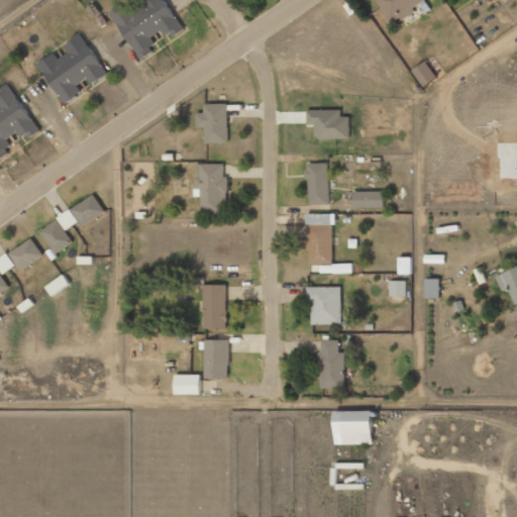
[(140,60),(157,50),(149,38),(163,31),(167,38),(183,29),(165,0),(136,0),(128,5),(126,2),(111,11),(140,60)]
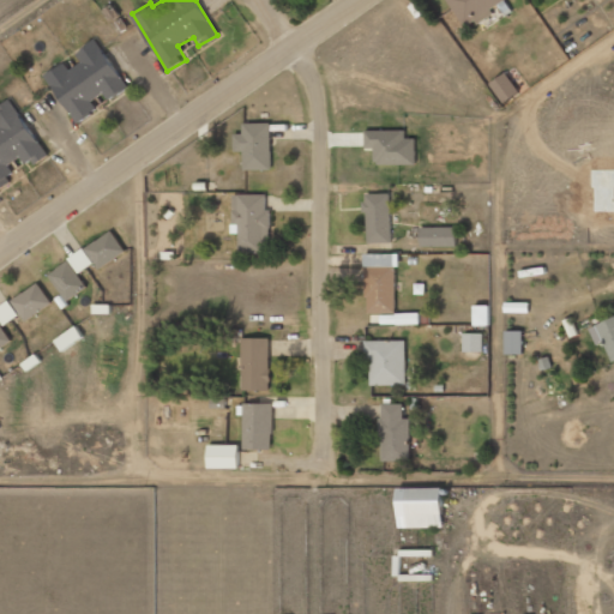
[(447,0),(468,29),(507,2),(505,0),(447,0)]
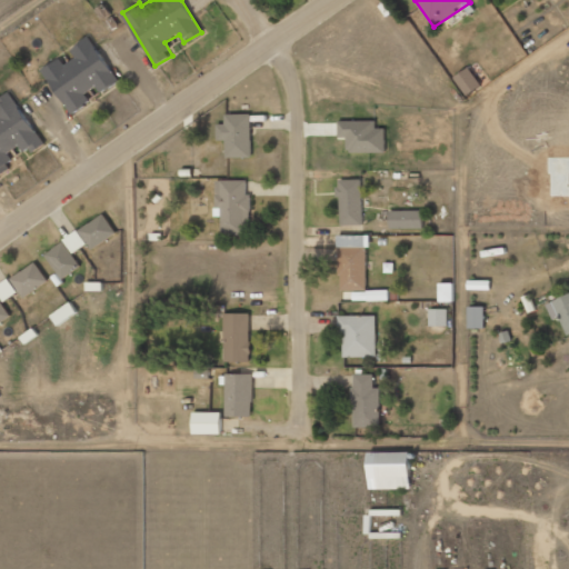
[(118,82),(91,37),(70,49),(76,58),(66,65),(61,58),(43,68),(70,113),(90,102),(85,92),(97,86),(100,92),(118,82)]
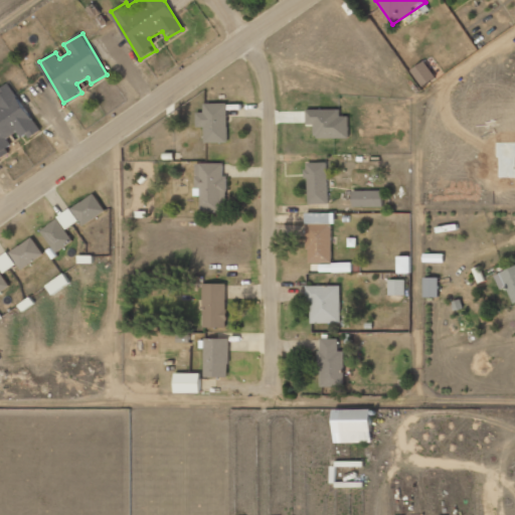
[(422,87),(437,79),(426,61),(412,69),(422,87)]
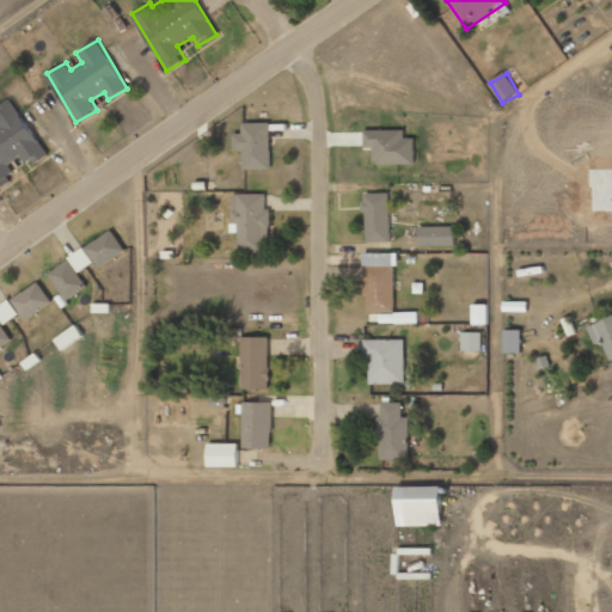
[(0,188),(14,179),(6,166),(19,158),(24,165),(32,159),(35,164),(48,155),(13,101),(0,109),(0,188)]
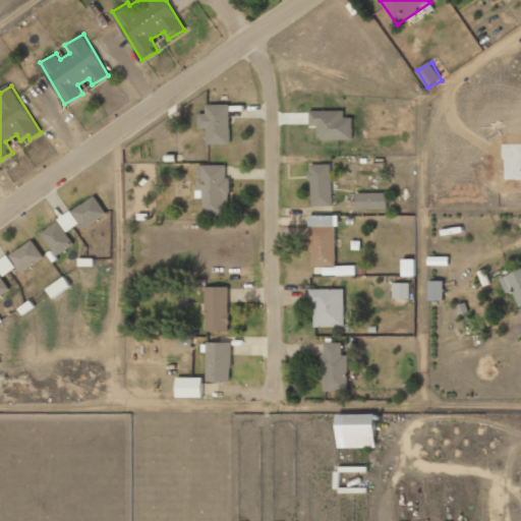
[(230,104),(207,104),(207,114),(198,114),(199,128),(207,128),(208,143),(231,142),(230,104)]
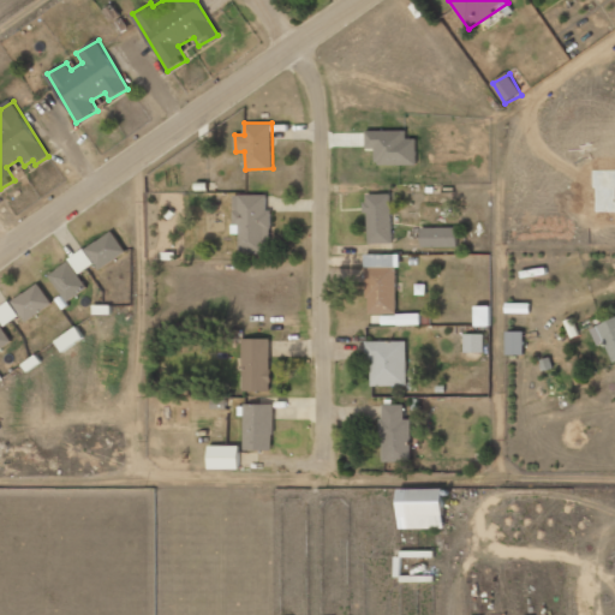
[(418,138),(407,138),(407,131),(366,130),(366,148),(376,148),(376,165),(417,165),(418,138)]
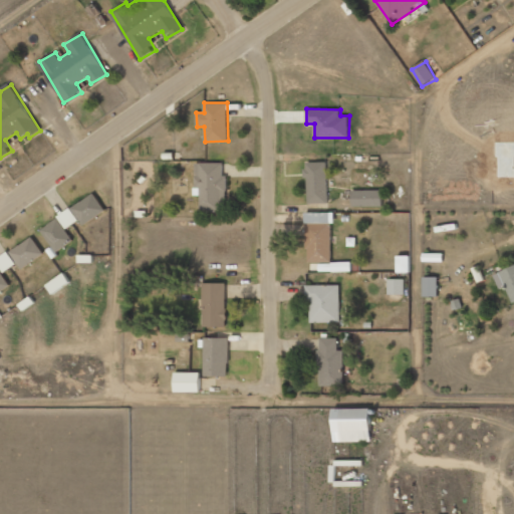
[(224,163),(196,162),(196,188),(201,188),(201,213),(226,214),(226,175),(224,175),(224,163)]
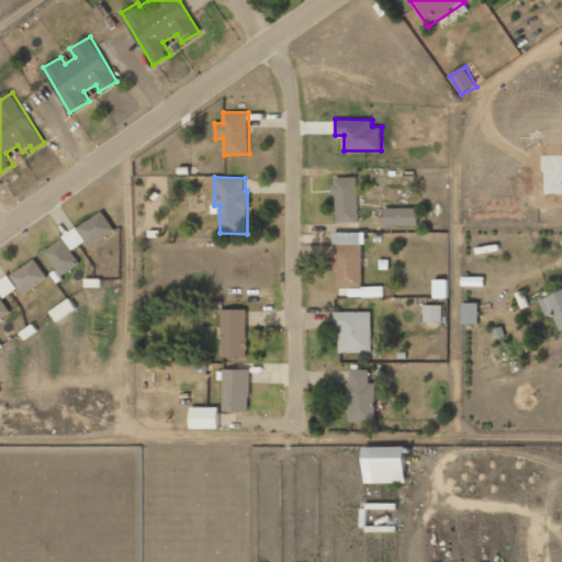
[(358,177),(336,178),(336,223),(359,222),(358,177)]
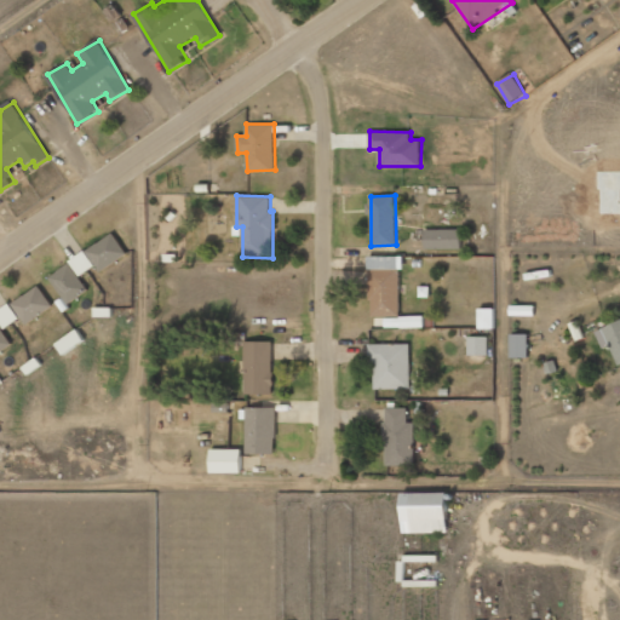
[(461,248),(461,229),(425,230),(425,248),(461,248)]
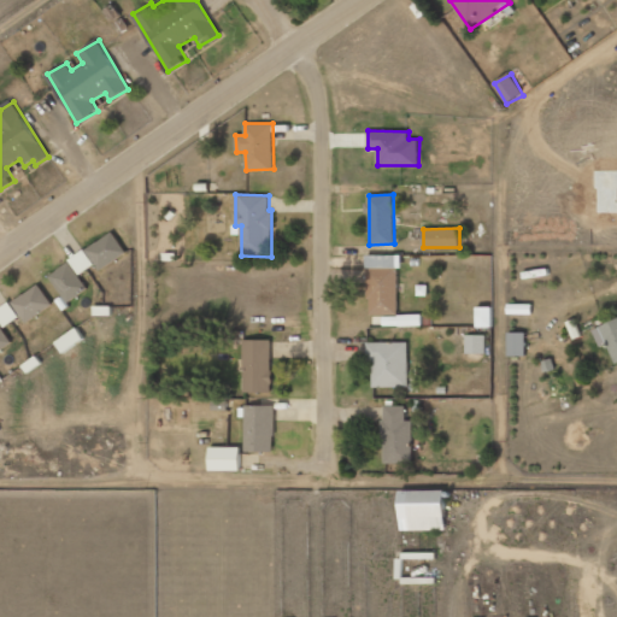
[(127,253),(113,231),(86,250),(100,271),(127,253)]
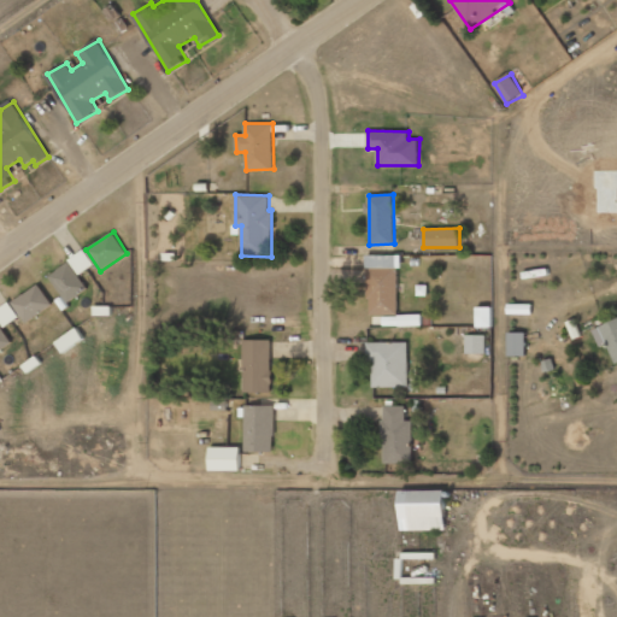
[(70,259),(80,275),(94,265),(86,250),(70,259)]
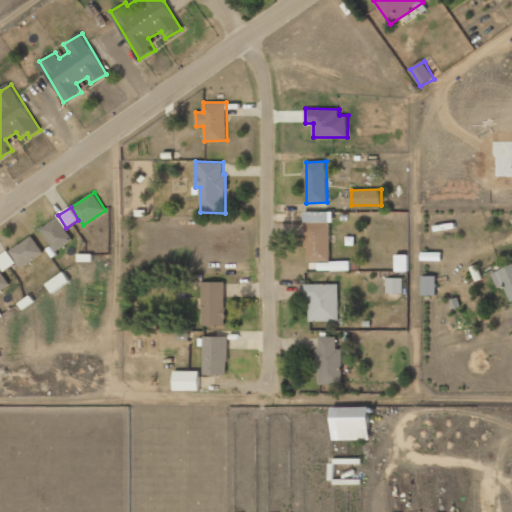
[(330,262),(331,212),(307,211),(306,261),(330,262)]
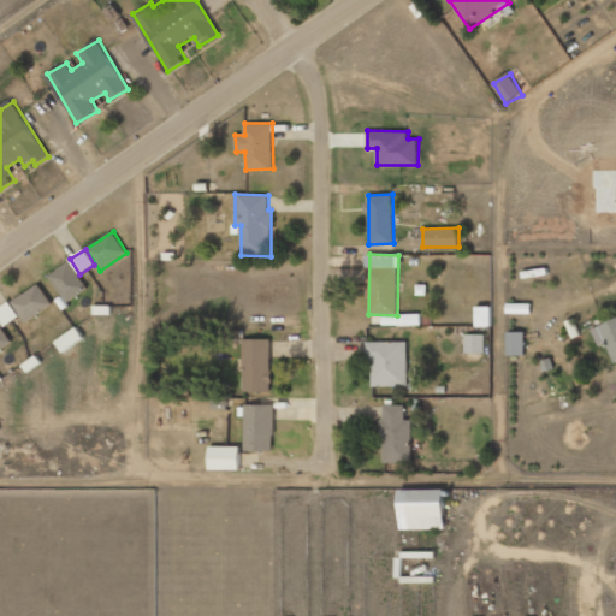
[(49,277),(69,302),(88,286),(67,261),(49,277)]
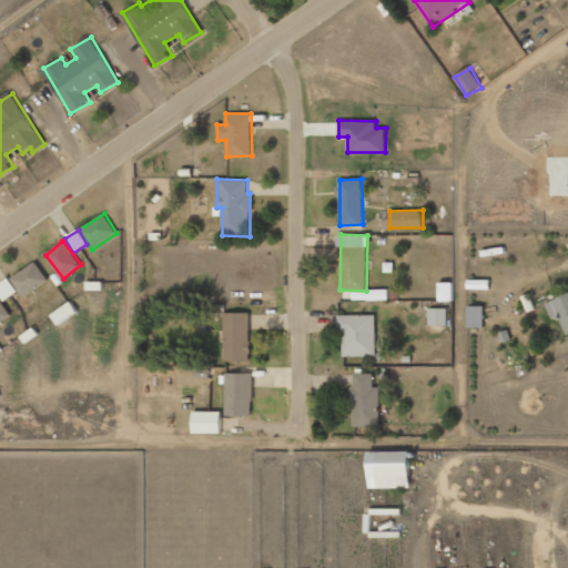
[(11,279),(24,296),(49,280),(36,261),(11,279)]
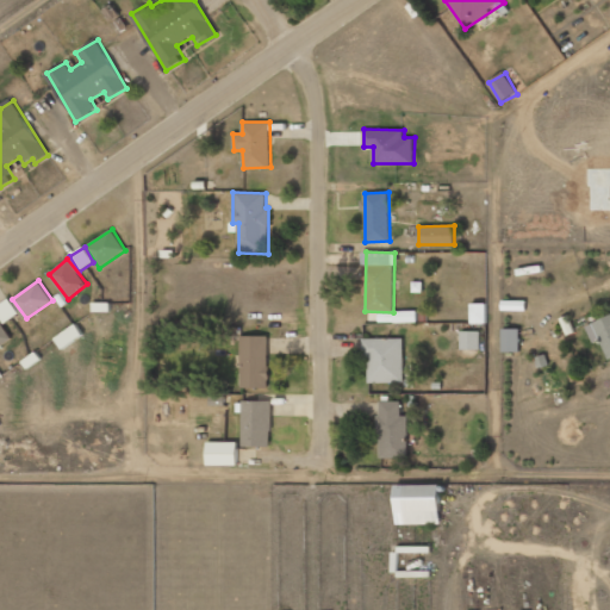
[(0,317),(4,323),(19,313),(10,299),(0,304),(0,317)]
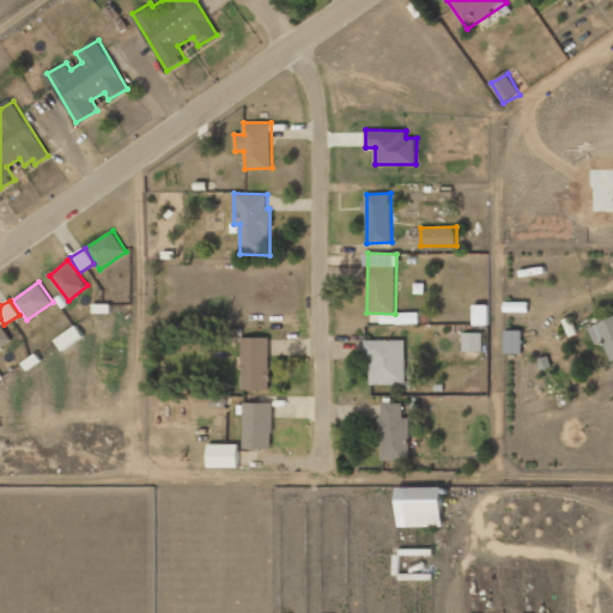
[(489,325),(489,305),(474,304),(474,325),(489,325)]
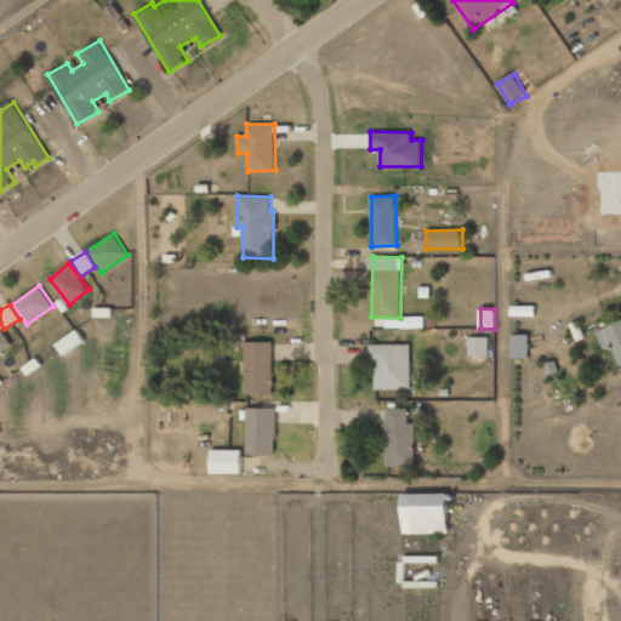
[(620,320),(597,330),(605,351),(611,348),(619,365),(620,364),(620,320)]
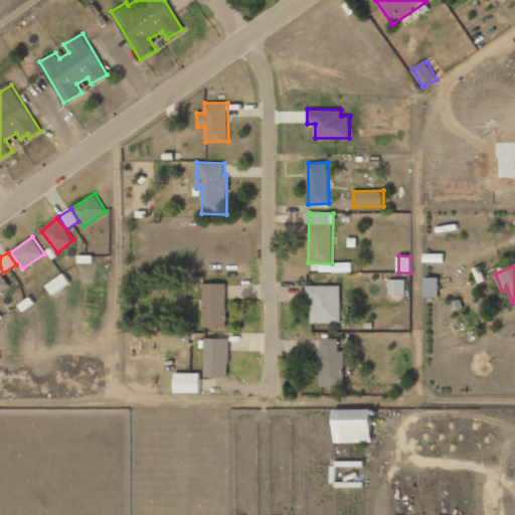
[(0,292),(9,288),(0,269),(0,292)]
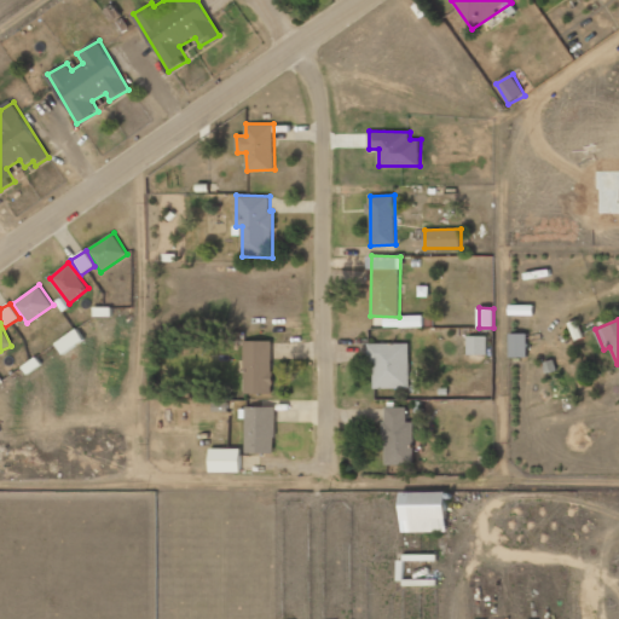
[(527,334),(510,334),(510,357),(528,357),(527,334)]
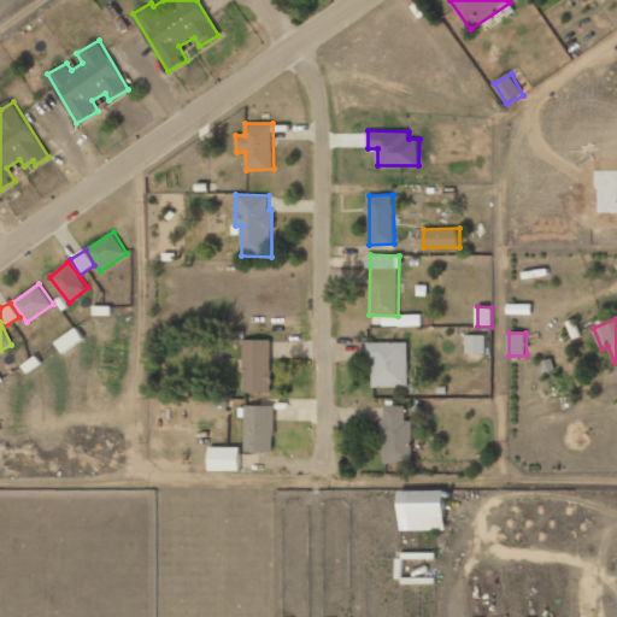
[(466,353),(486,353),(487,335),(466,335),(466,353)]
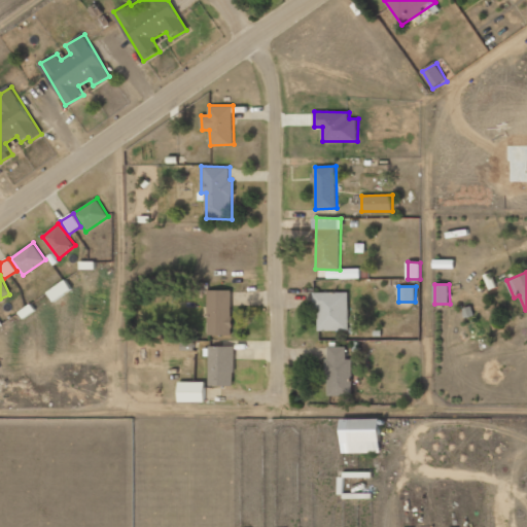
[(232,290),(208,290),(209,335),(233,335),(232,290)]
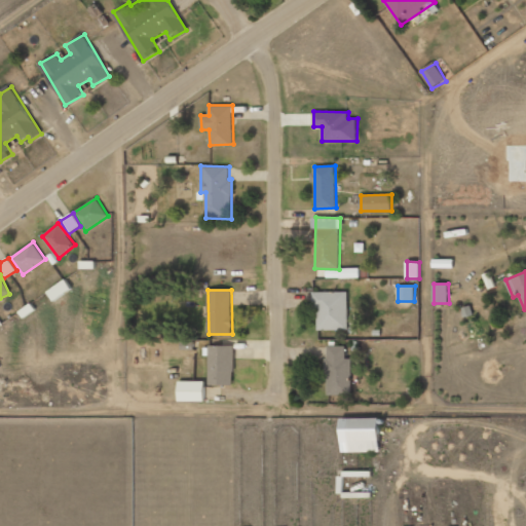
[(348,292),(313,292),(313,309),(317,309),(318,331),(349,330),(348,292)]
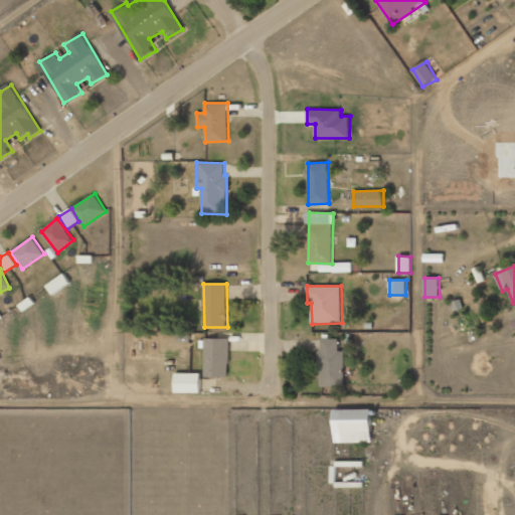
[(228,338),(204,339),(205,377),(229,376),(228,338)]
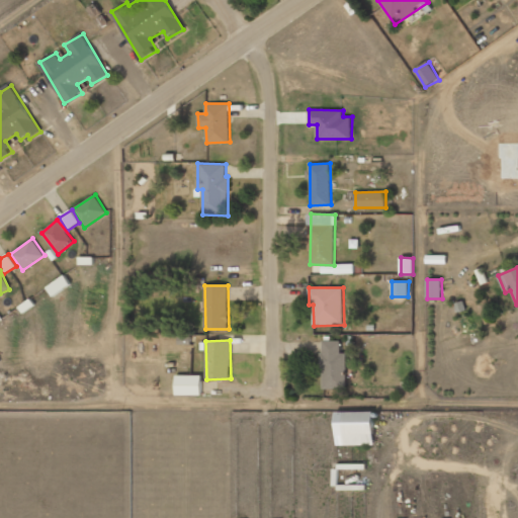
[(347,353),(341,353),(341,341),(323,341),(323,389),(347,390),(347,353)]
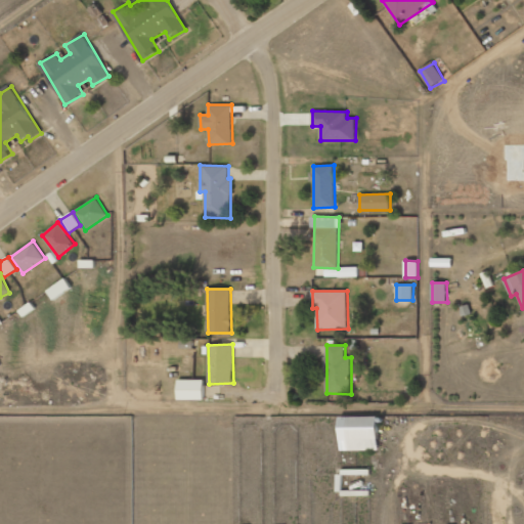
[(204,380),(178,379),(178,400),(204,400),(204,380)]
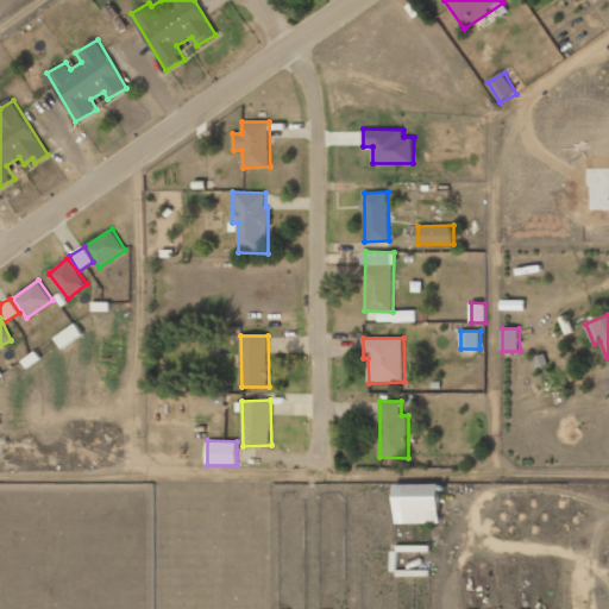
[(438,483),(394,484),(395,523),(439,523),(438,483)]
